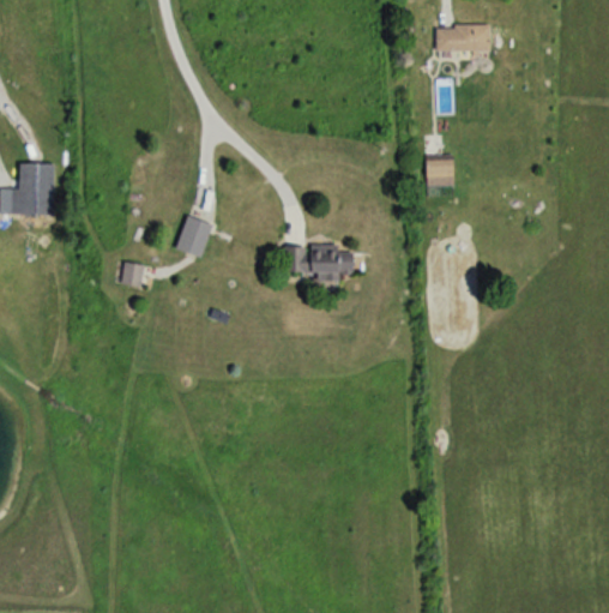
[(438,24),(438,52),(490,52),(490,24),(438,24)]
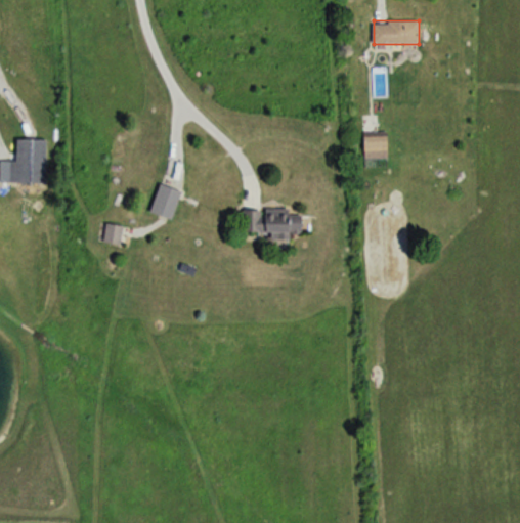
[(364,136),(364,162),(390,161),(389,135),(364,136)]
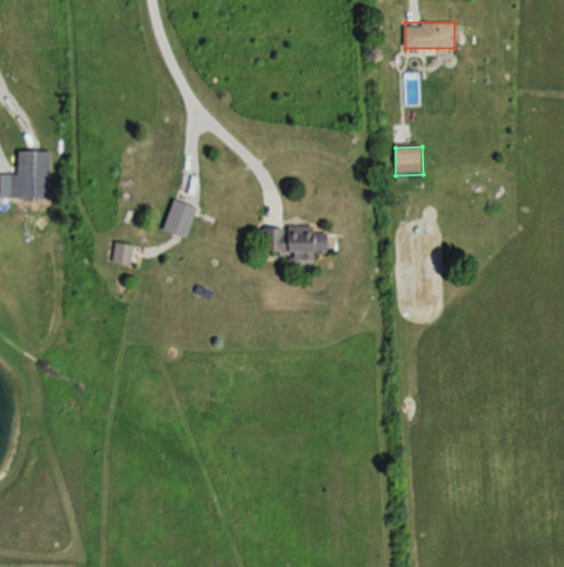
[(13,198),(51,199),(52,151),(13,150),(13,198)]
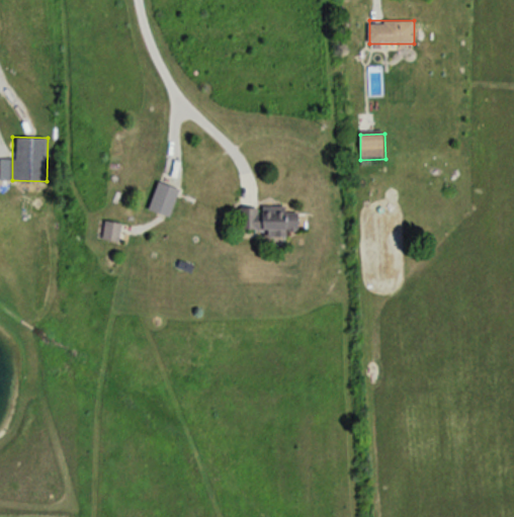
[(180,189),(160,181),(149,209),(170,217),(180,189)]
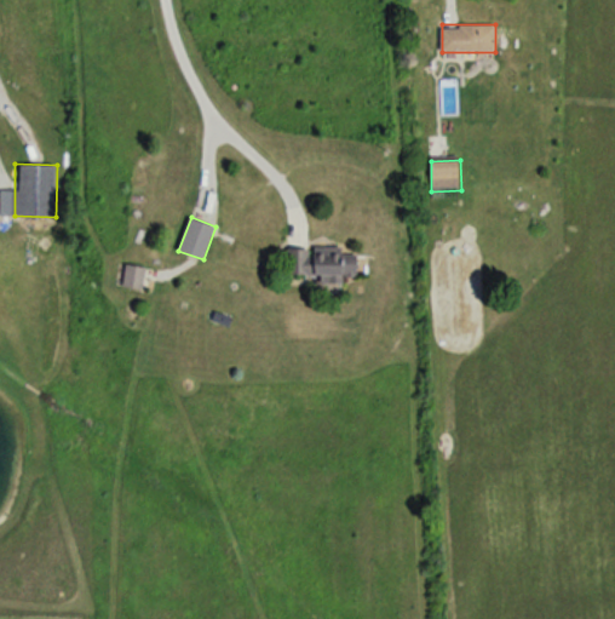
[(295,248),(294,280),(357,280),(357,250),(295,248)]
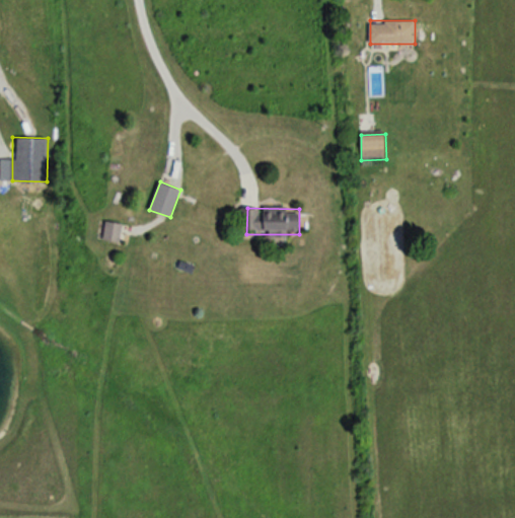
[(123,223),(105,221),(103,239),(121,241),(123,223)]
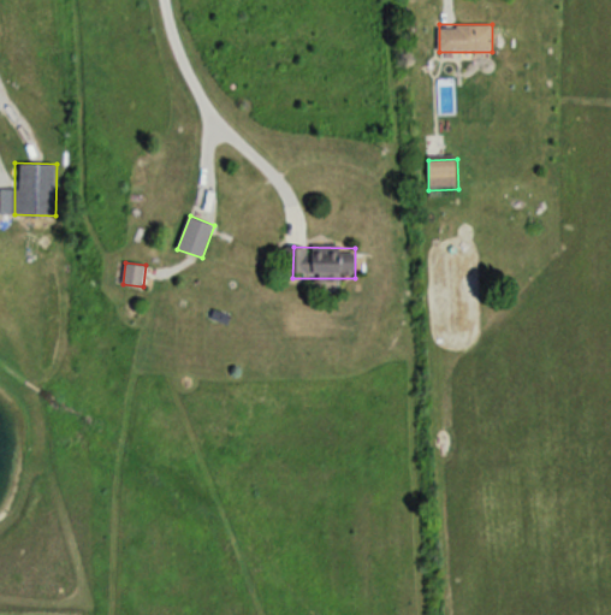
All buildings are outlined.
